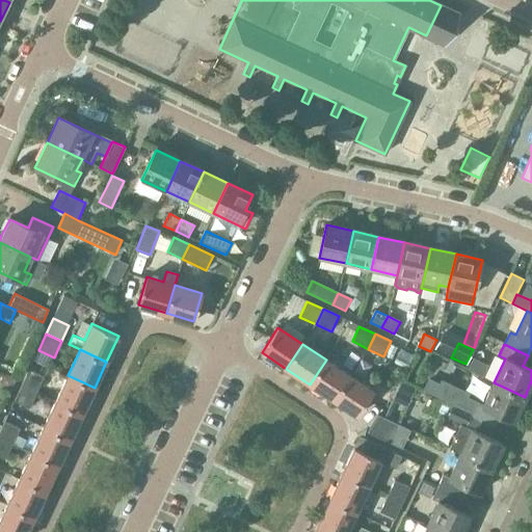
[(326,360),(310,384),(334,400),(349,375),(326,360)]
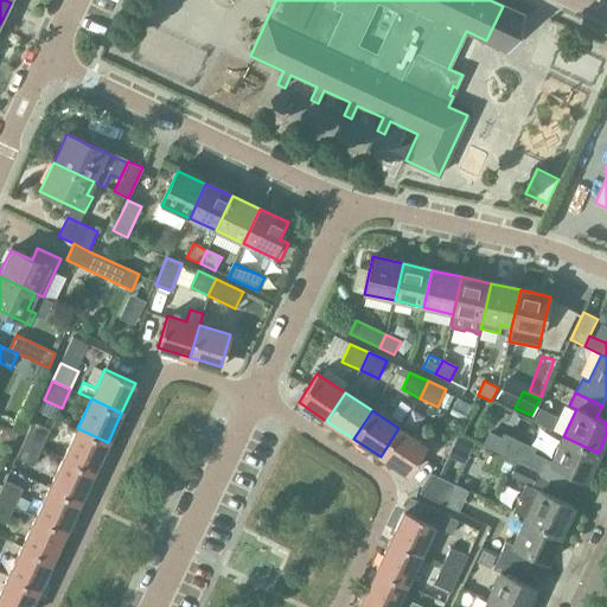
[(33,422),(25,439),(43,448),(51,430),(33,422)]
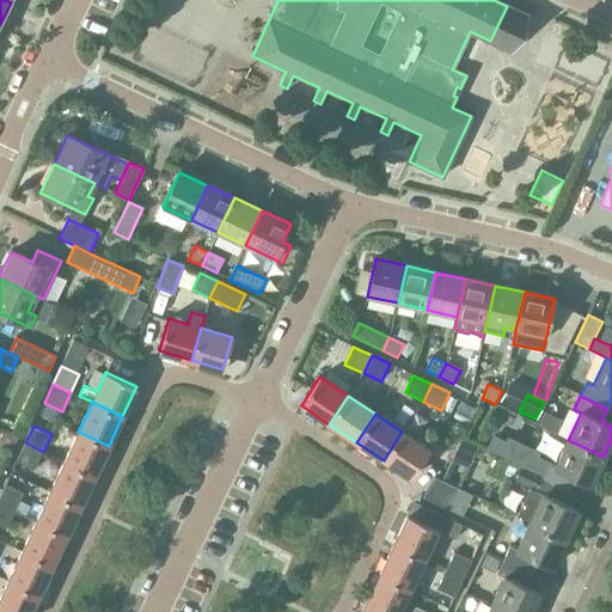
[(545,454),(554,435),(542,430),(534,450),(545,454)]
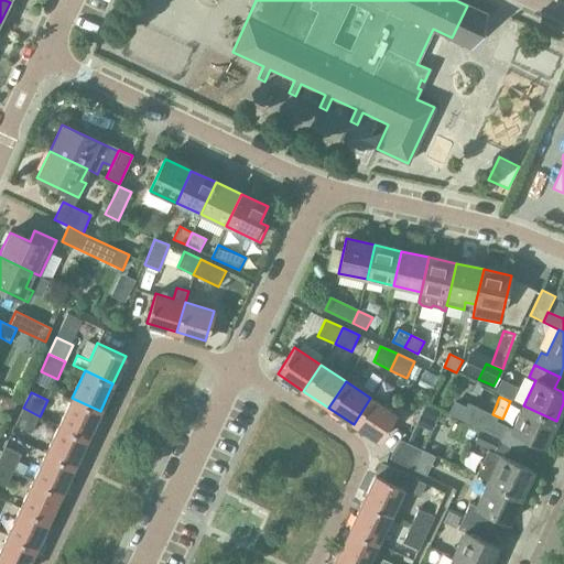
[(100,411),(72,398),(58,425),(87,438),(100,411)]
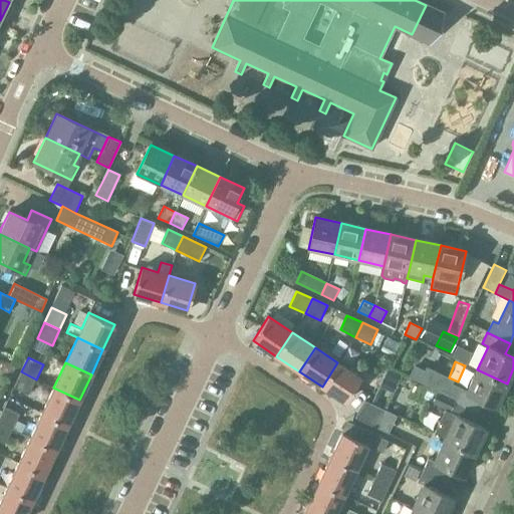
[(337,362),(322,387),(345,402),(361,377),(337,362)]
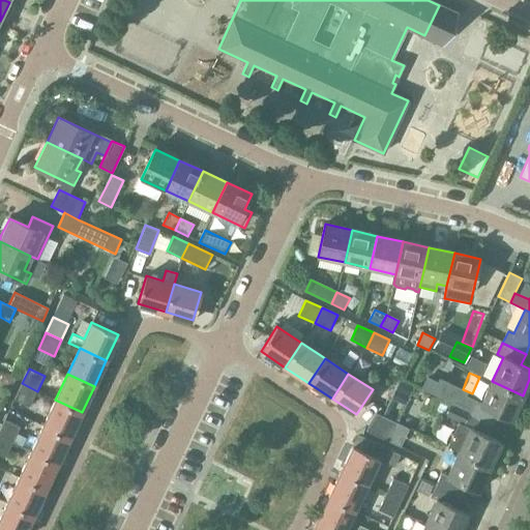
[(400,380),(391,399),(406,405),(414,386),(400,380)]
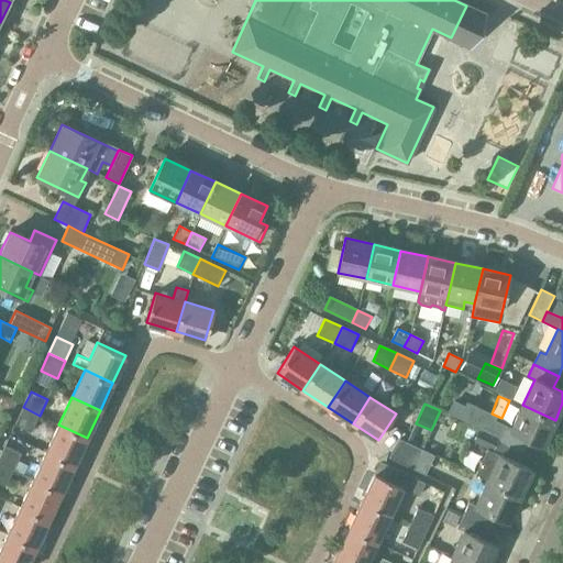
[(466,409),(454,404),(449,415),(461,420),(466,409)]
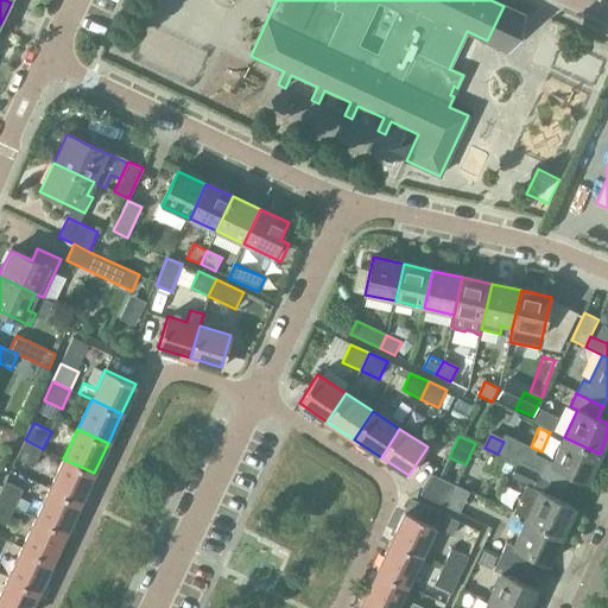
[(524,449),(517,463),(539,474),(538,475),(565,488),(571,474),(587,481),(600,454),(564,437),(551,464),(545,461),(546,458),(524,449)]
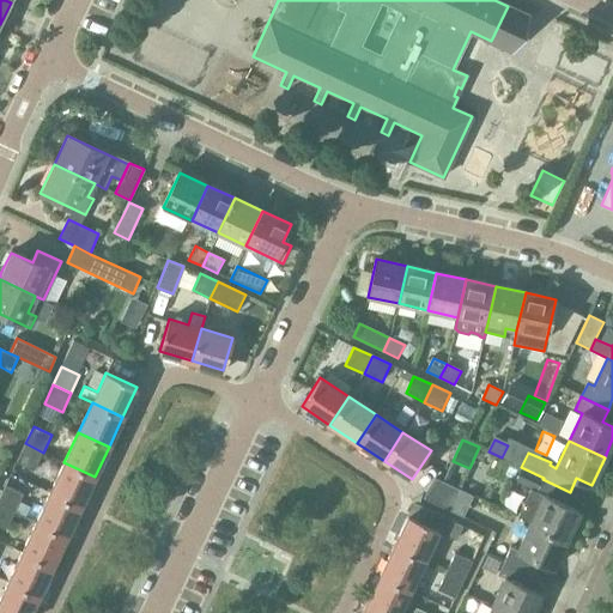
[(43,453),(25,443),(17,462),(34,472),(43,453)]
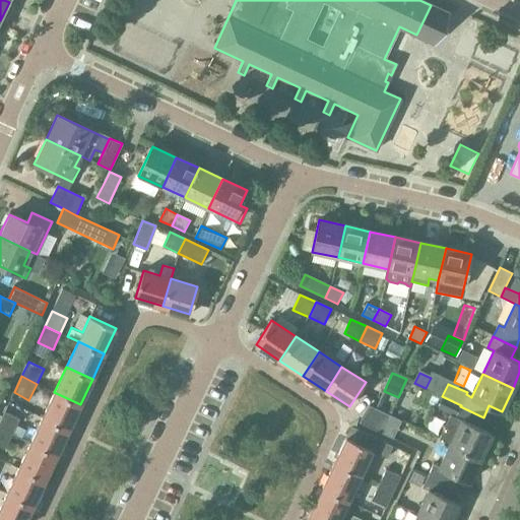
[(54,392),(43,416),(69,429),(80,404),(54,392)]
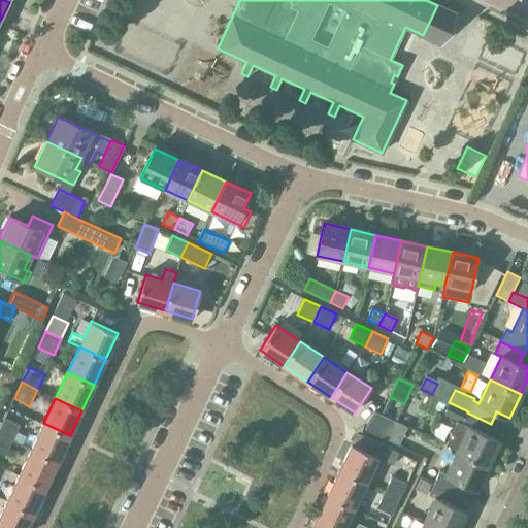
[(443,415),(462,423),(462,424),(457,422),(446,446),(457,451),(488,465),(499,441),(486,435),(491,424),(467,413),(468,411),(449,402),(443,415)]
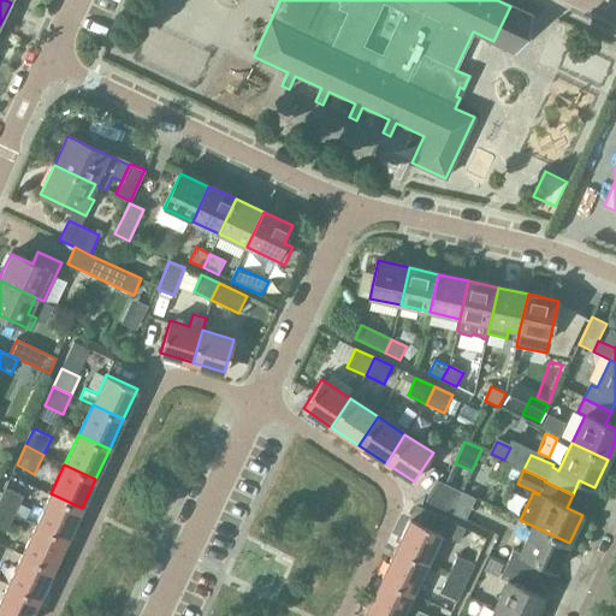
[(452,514),(462,492),(438,480),(426,501),(452,514)]
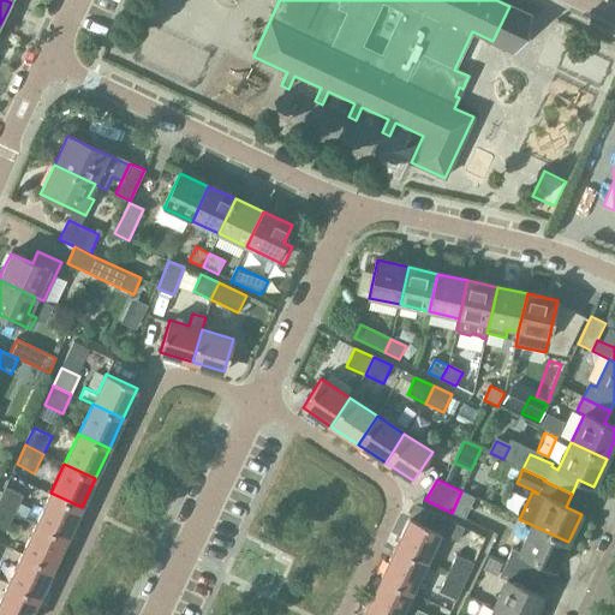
[(6,488),(0,499),(0,506),(16,513),(24,496),(6,488)]
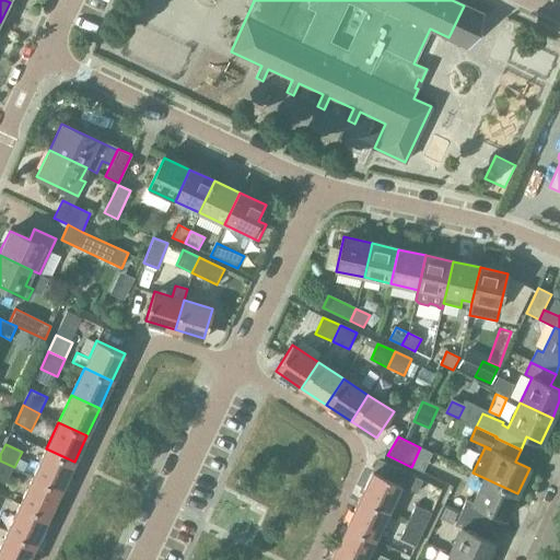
[(46,448),(33,476),(61,489),(74,462),(46,448)]
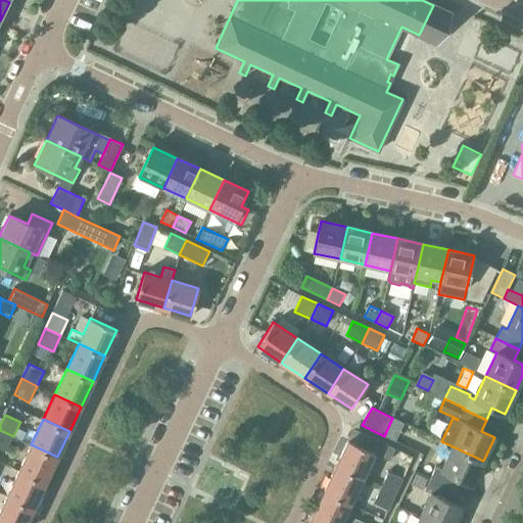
[(13,436),(0,430),(0,449),(5,453),(13,436)]
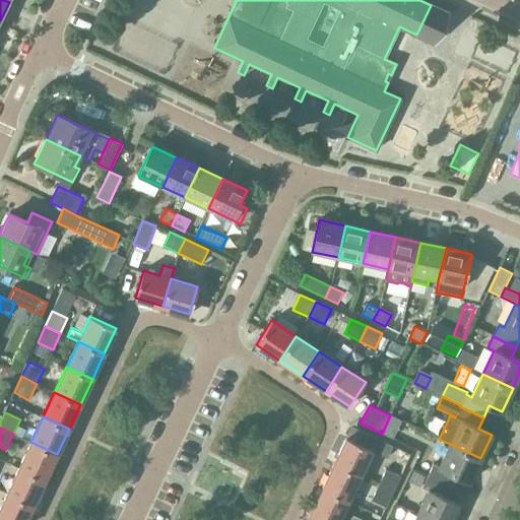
[(346,438),(334,463),(360,475),(372,451),(387,458),(393,446),(363,432),(358,443),(346,438)]
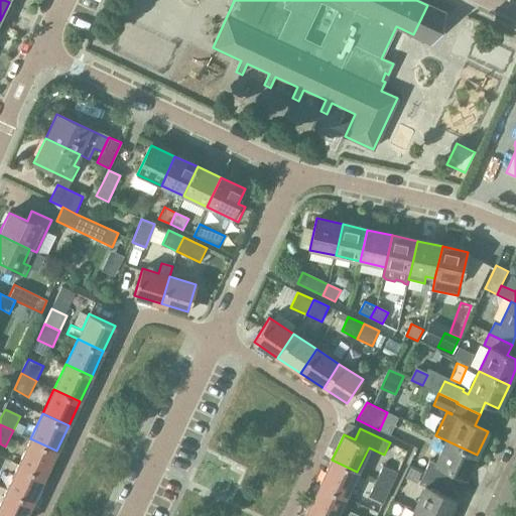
[(30,438),(18,464),(44,476),(56,450),(30,438)]
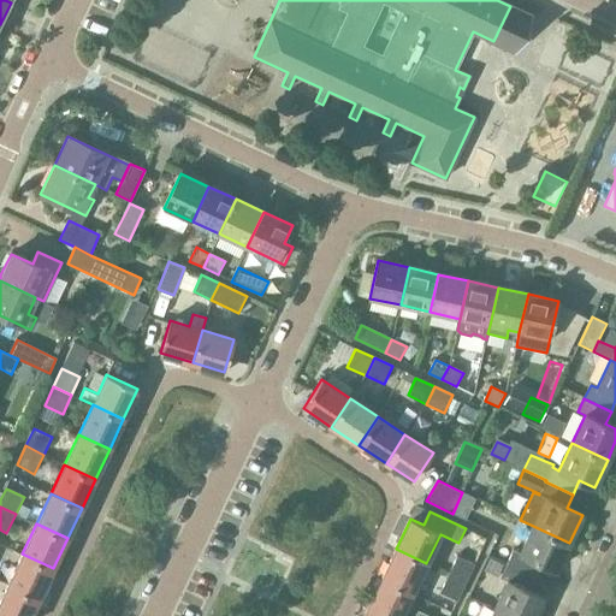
[(514,551),(508,564),(534,576),(540,563),(556,570),(569,543),(533,526),(520,554),(514,551)]
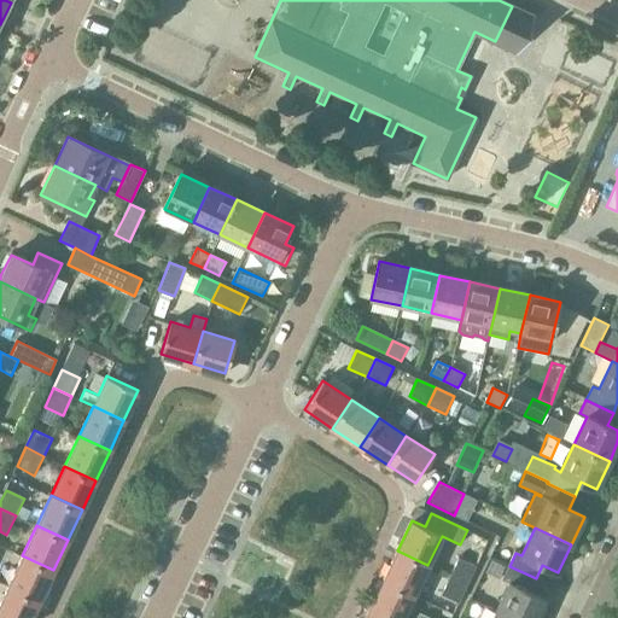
[(397,551),(383,581),(413,595),(427,565),(397,551)]
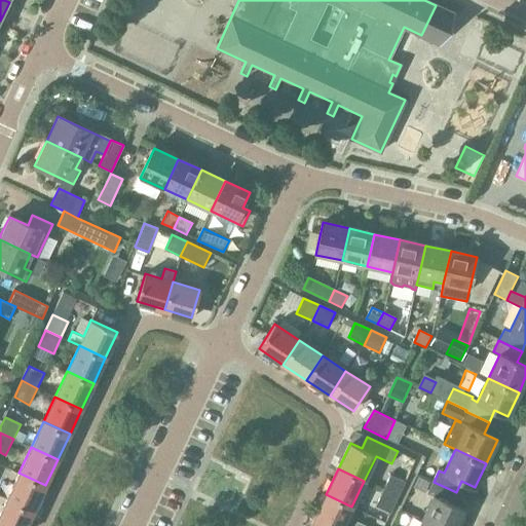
[(45,485),(19,473),(7,498),(34,511),(45,485)]
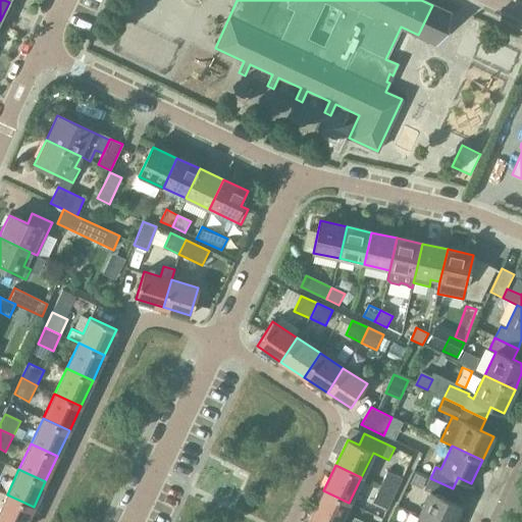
[(380,486),(395,493),(402,478),(388,471),(380,486)]
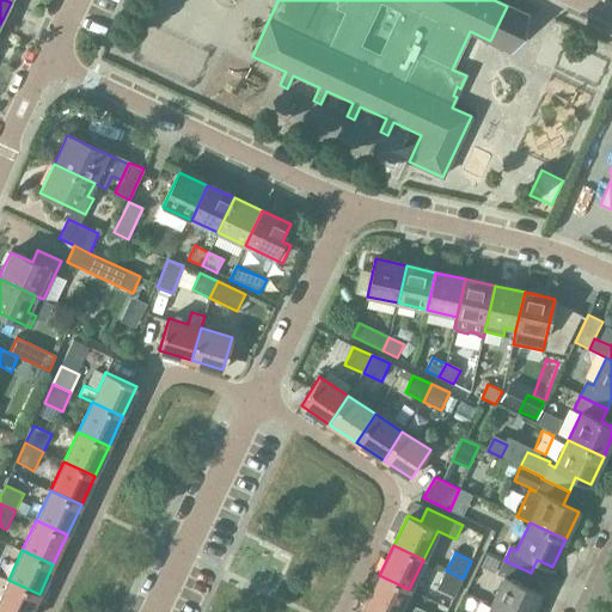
[(495,573),(501,560),(487,554),(481,567),(495,573)]
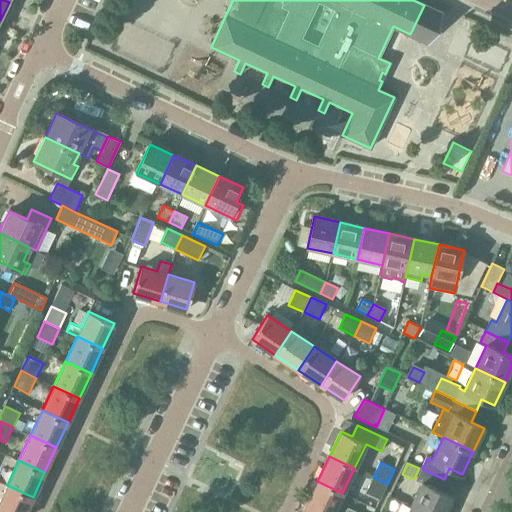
[(421,483),(410,506),(422,511),(444,511),(451,497),(439,491),(444,479),(422,469),(416,480),(421,483)]
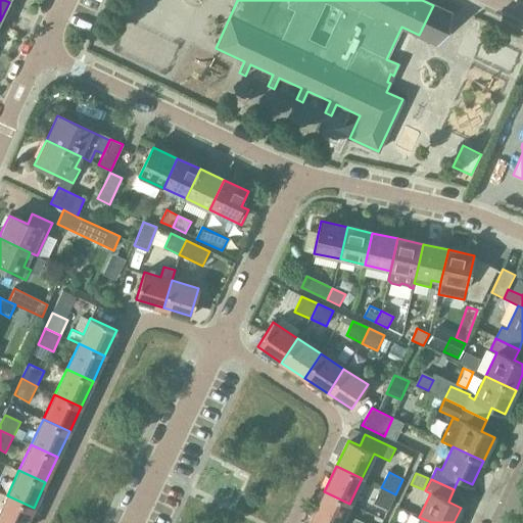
[(395,494),(381,487),(374,504),(388,511),(395,494)]
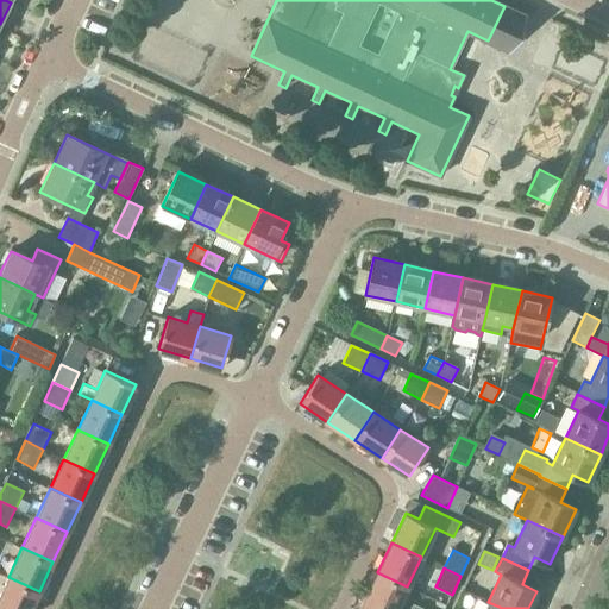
[(396,608),(407,586),(377,572),(363,602),(378,608),(396,608)]
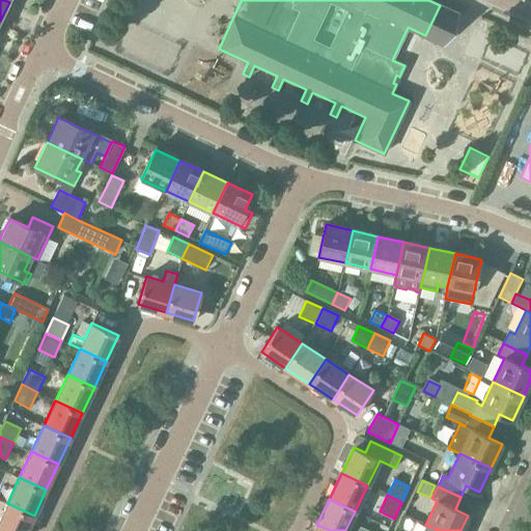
[(26,530),(34,515),(7,503),(0,518),(0,530),(26,530)]
